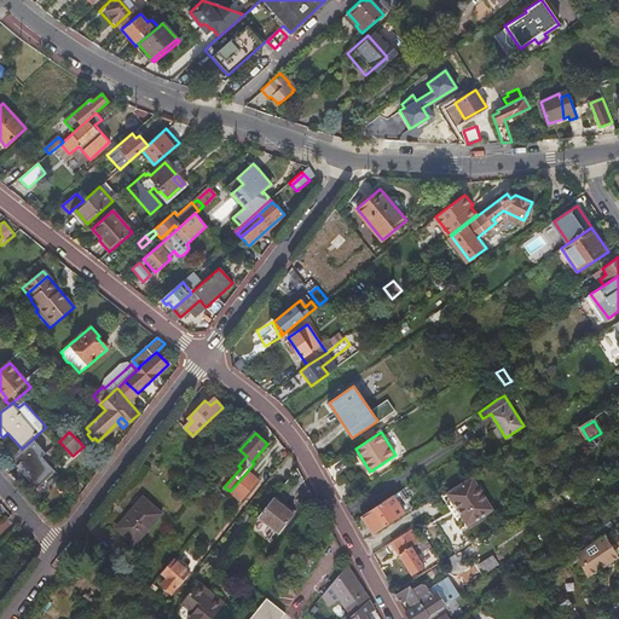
[(41,484),(55,472),(52,468),(41,457),(46,453),(33,439),(22,449),(11,458),(36,487),(41,484)]
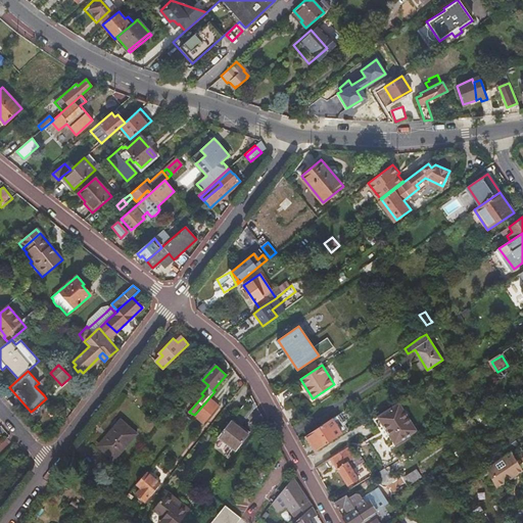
[(415,387),(410,380),(405,383),(410,390),(415,387)]
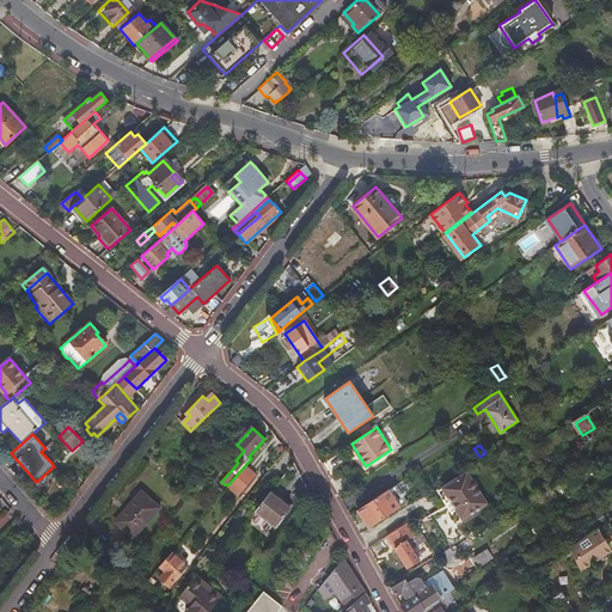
[(41,452),(51,463),(57,457),(47,446),(46,448),(41,452)]
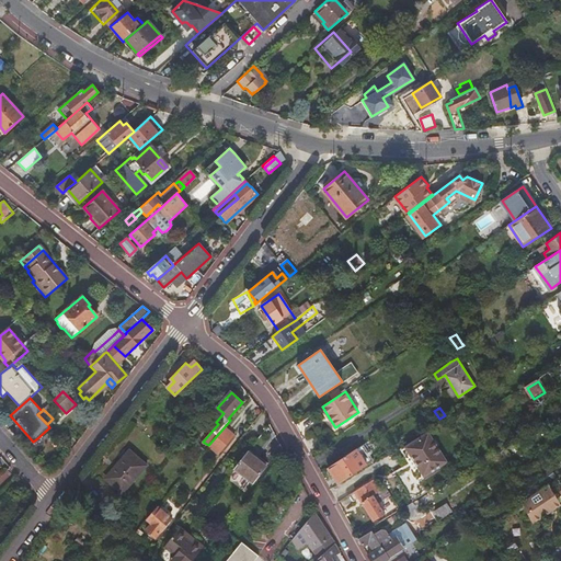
[(209,419),(206,415),(196,426),(199,430),(209,419)]
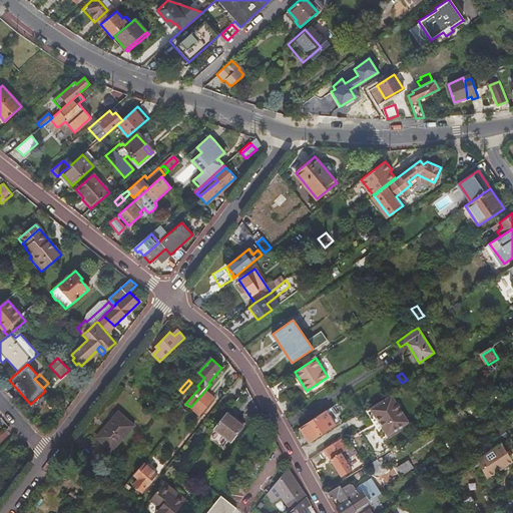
[(207,388),(192,405),(202,413),(216,396),(207,388)]
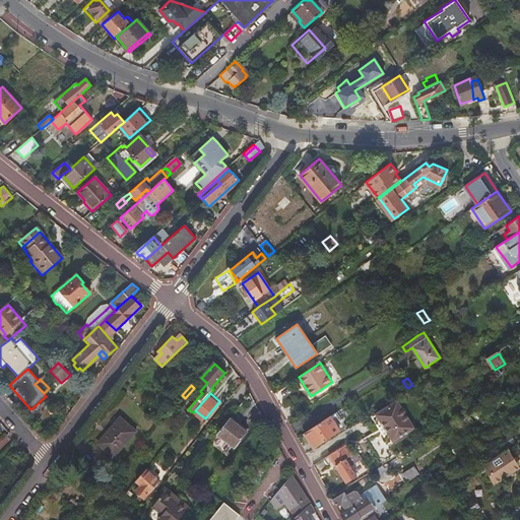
[(413,428),(396,402),(373,417),(389,443),(413,428)]
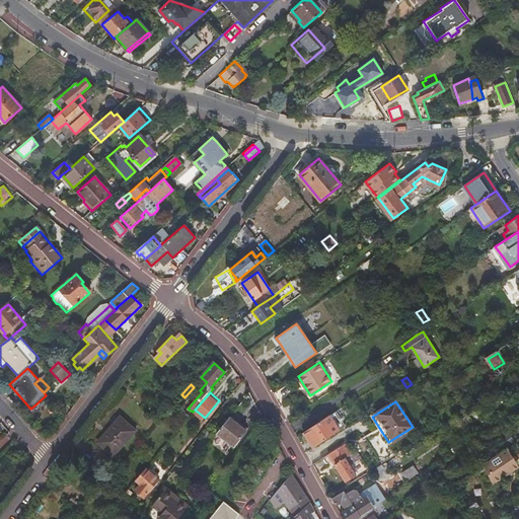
[(28,411),(35,419),(42,414),(34,405),(30,409),(28,411)]
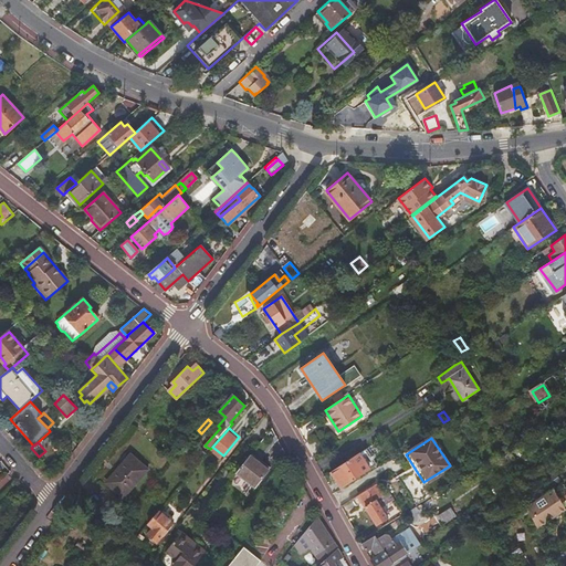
[(366,449),(332,470),(342,486),(376,464),(366,449)]
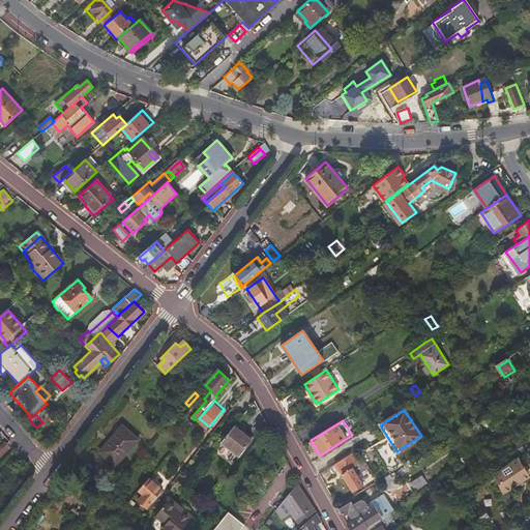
[(115,467),(139,440),(122,424),(109,439),(111,440),(99,452),(115,467)]
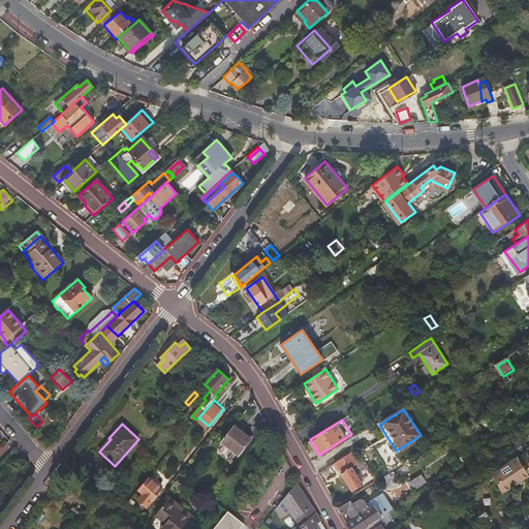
[(251,439),(234,426),(221,442),(238,456),(251,439)]
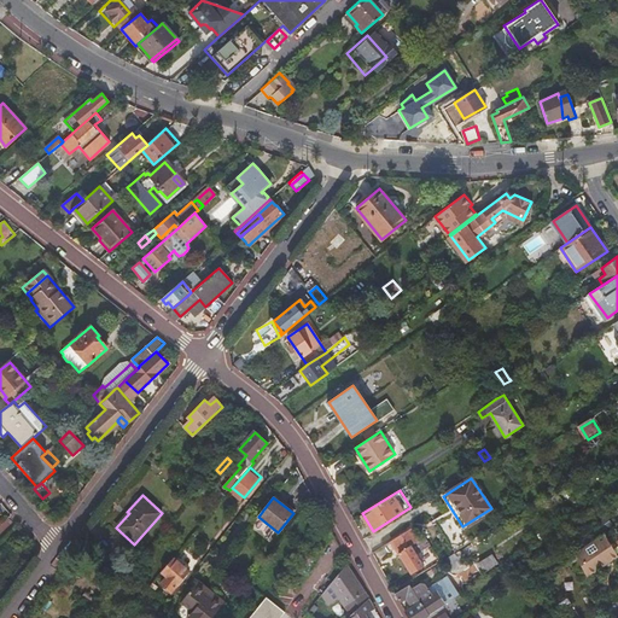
[(425,535),(431,544),(435,542),(432,536),(435,535),(432,530),(430,532),(423,520),(412,528),(419,538),(425,535)]
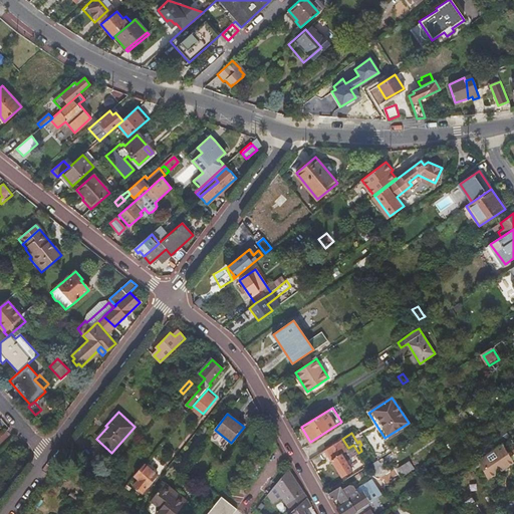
[(342,439),(325,450),(342,477),(352,471),(346,460),(358,453),(353,445),(348,448),(342,439)]
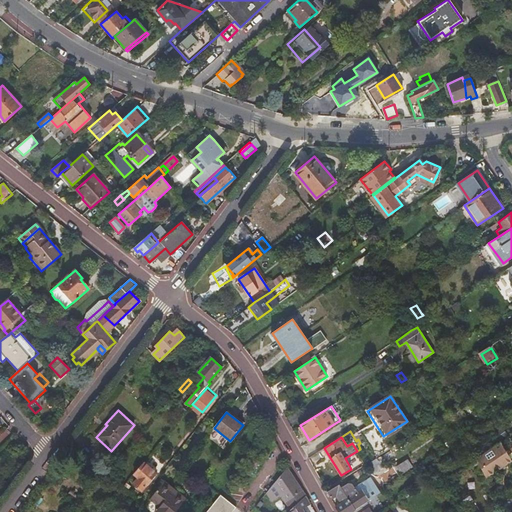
[(484,455),(482,456),(476,460),(478,463),(485,477),(494,471),(495,472),(511,462),(500,443),(495,447),(492,443),(481,450),(484,455)]
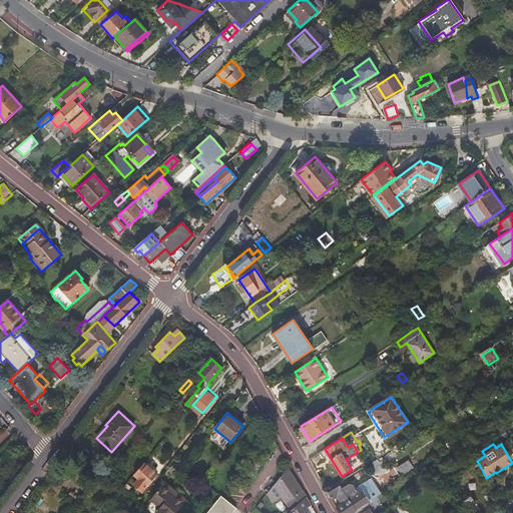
[(371,463),(375,470),(385,464),(381,457),(371,463)]
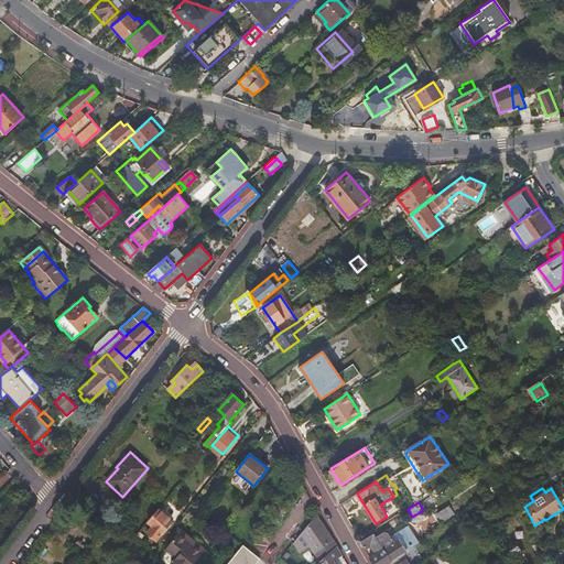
[(286,509),(282,506),(271,519),(275,523),(286,509)]
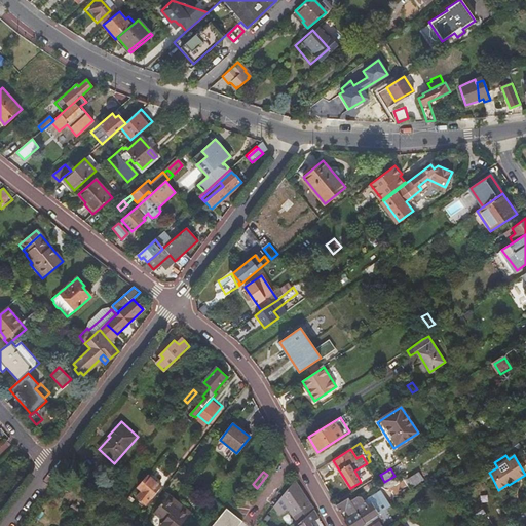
[(424,480),(419,473),(408,480),(412,486),(424,480)]
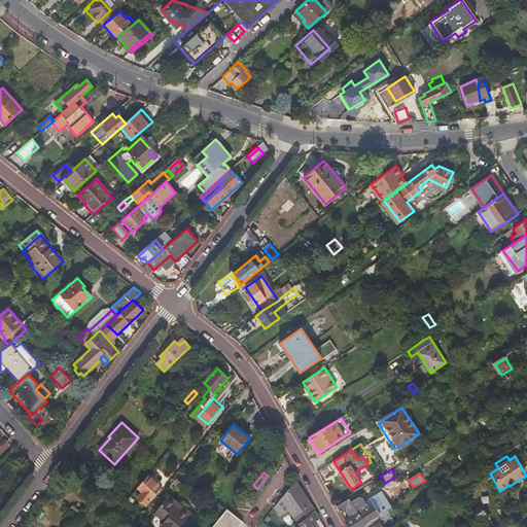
[(160,487),(148,476),(138,488),(142,491),(139,494),(147,501),(160,487)]
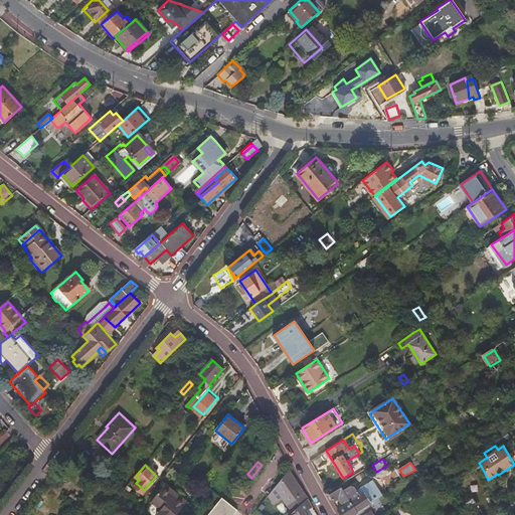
[(292,474),(285,473),(275,487),(293,512),(307,500),(308,499),(303,492),(299,485),(292,474)]
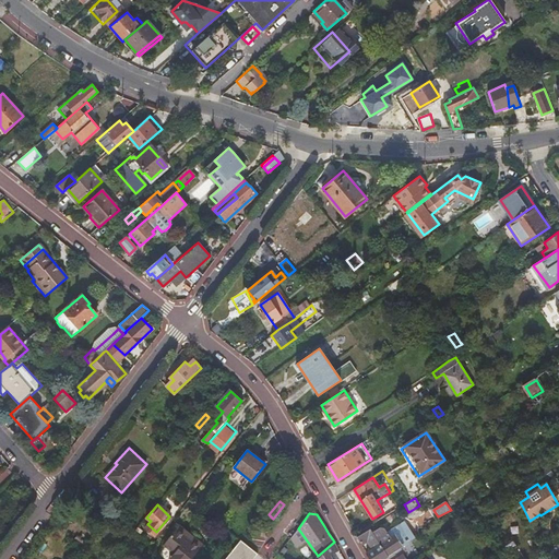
[(381,544),(389,556),(391,554),(416,537),(417,536),(407,519),(389,531),(385,526),(382,525),(373,531),(373,532),(381,544)]
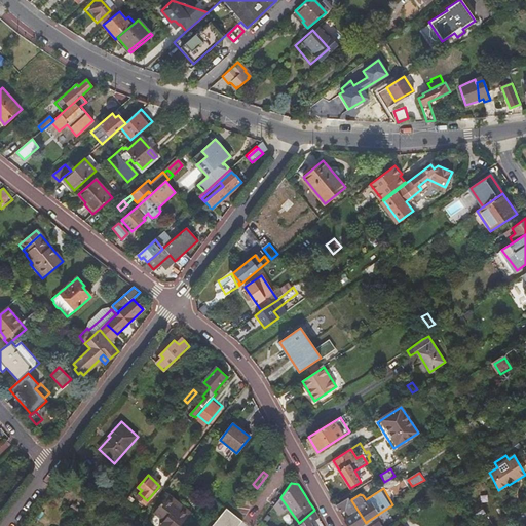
[(151,511),(159,517),(172,500),(163,494),(151,511)]
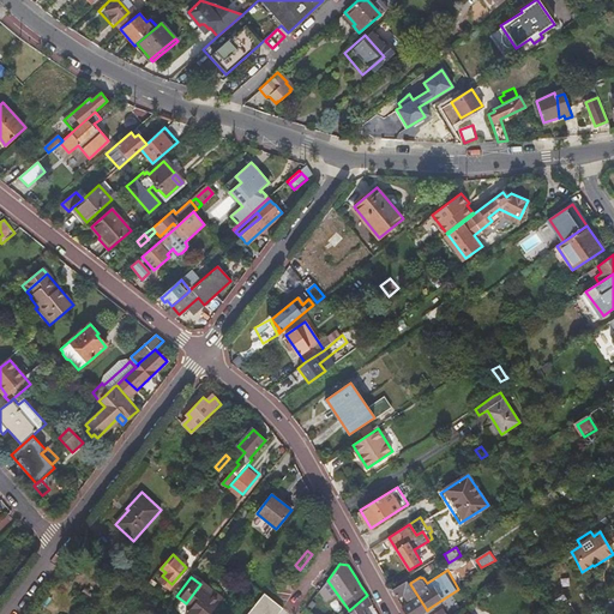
[(403,583),(393,589),(398,597),(408,591),(414,600),(403,607),(407,613),(420,613),(427,611),(419,597),(410,584),(410,583),(408,581),(403,583)]
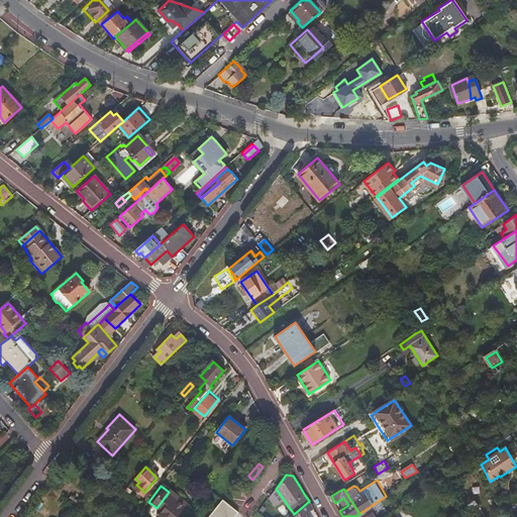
[(169,492),(157,508),(159,509),(161,507),(173,516),(186,501),(172,491),(171,493),(169,492)]
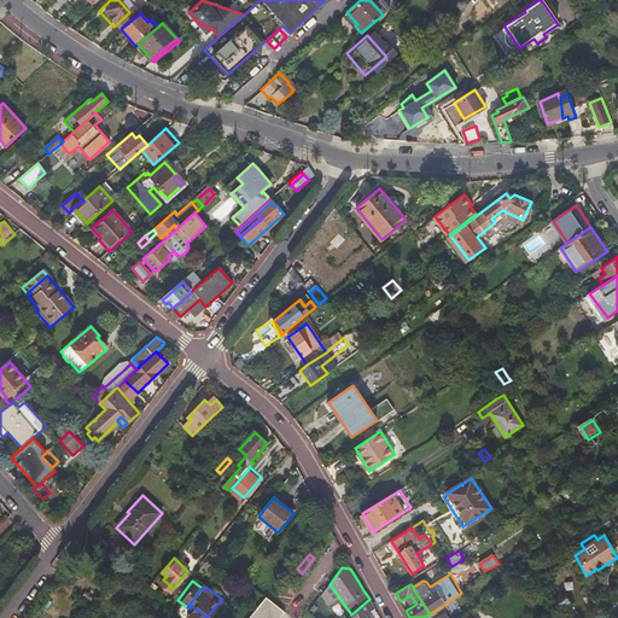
[(89,593),(87,596),(97,605),(99,601),(89,593)]
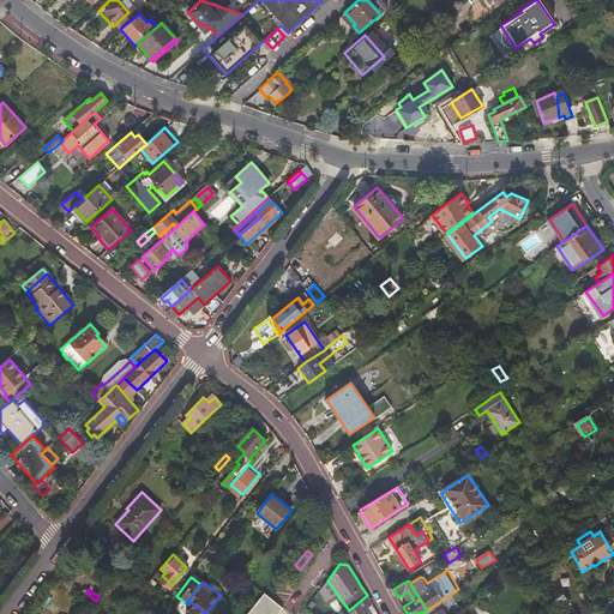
[(275,613),(282,607),(263,591),(244,613),(275,613)]
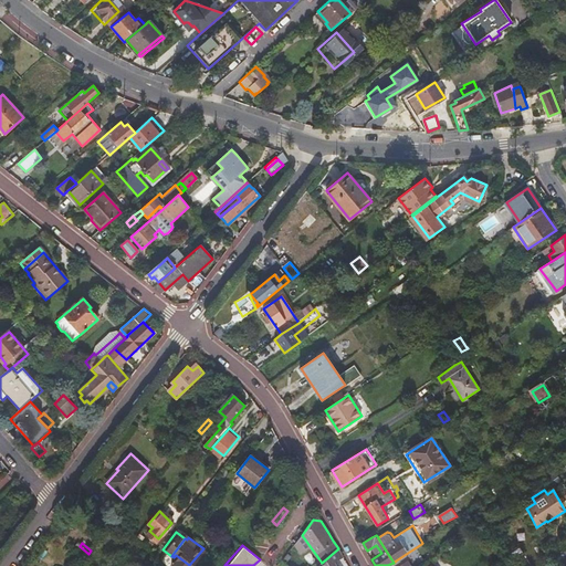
[(88,554),(80,546),(77,548),(86,556),(88,554)]
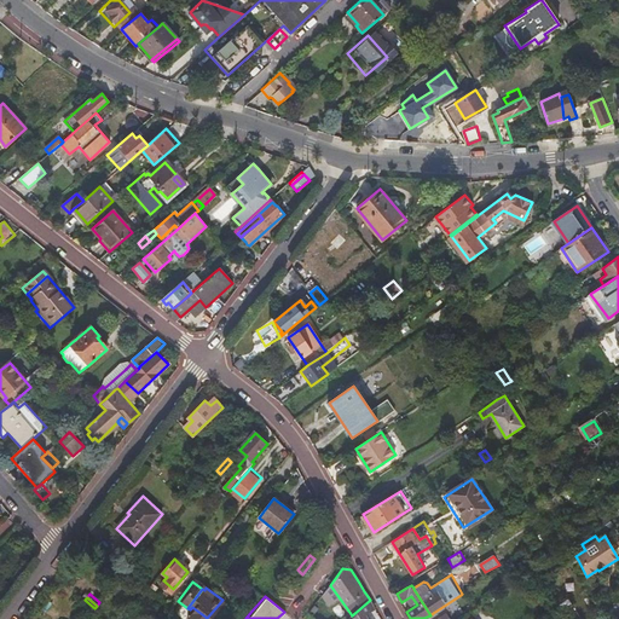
[(369,601),(352,615),(348,618),(368,618),(366,617),(375,611),(369,601)]
